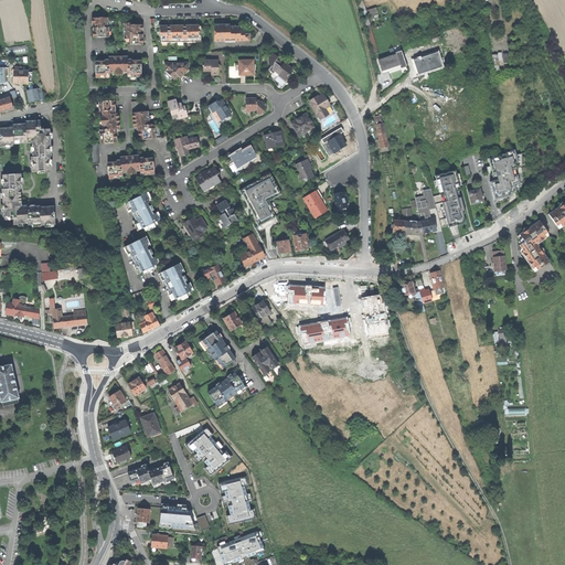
[(372,52),(376,51),(361,0),(358,1),(372,52)]
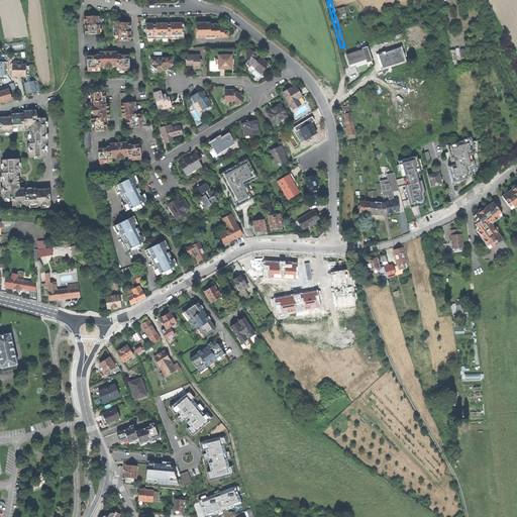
[(85,34),(99,34),(99,25),(98,25),(98,16),(84,16),(84,22),(86,22),(88,22),(88,25),(86,25),(85,25),(85,34)]
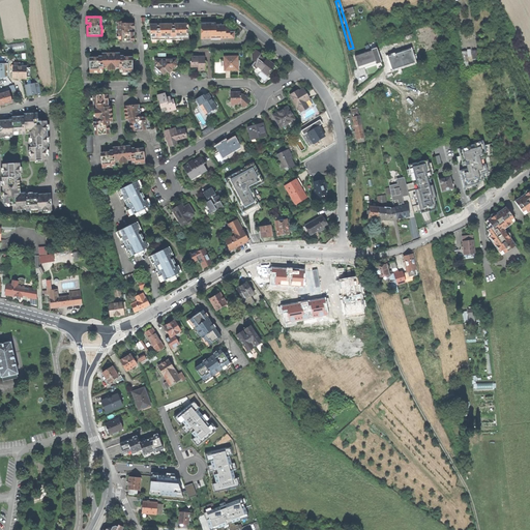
[(118,33),(118,42),(134,41),(133,32),(131,32),(129,32),(129,29),(131,29),(134,29),(134,26),(134,24),(125,24),(125,22),(118,22),(118,23),(118,26),(116,26),(116,33),(118,33)]
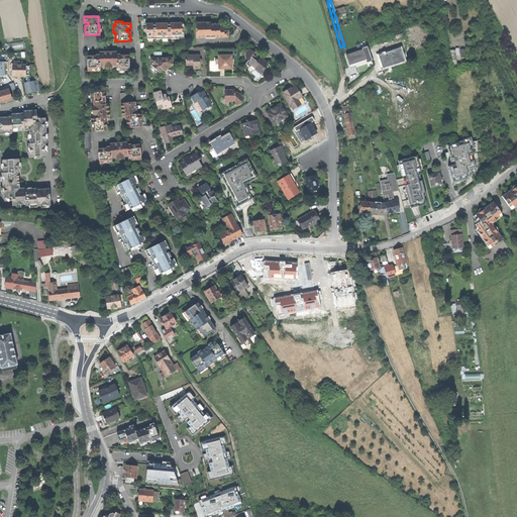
[(205,37),(205,36),(210,36),(210,24),(210,22),(205,22),(205,23),(203,23),(201,23),(196,23),(196,38),(205,37)]
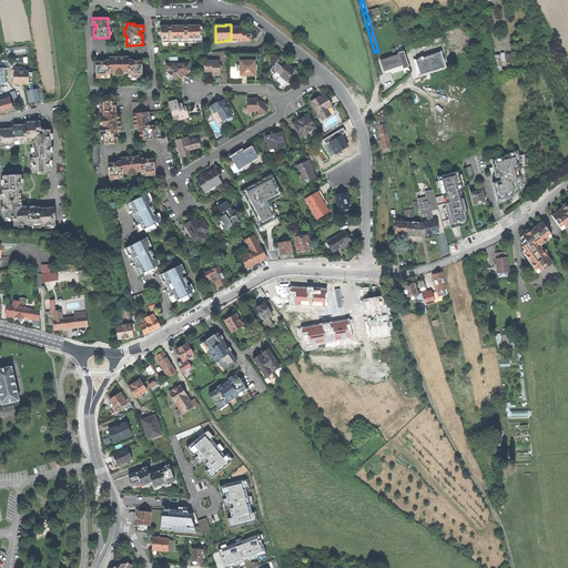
[(163,27),(160,27),(160,43),(202,42),(202,37),(200,37),(202,34),(201,33),(198,31),(202,31),(202,28),(199,28),(198,28),(198,26),(193,26),(189,27),(189,28),(184,28),(182,28),(182,27),(176,27),(172,27),(172,28),(169,28),(165,28),(165,27),(163,27)]
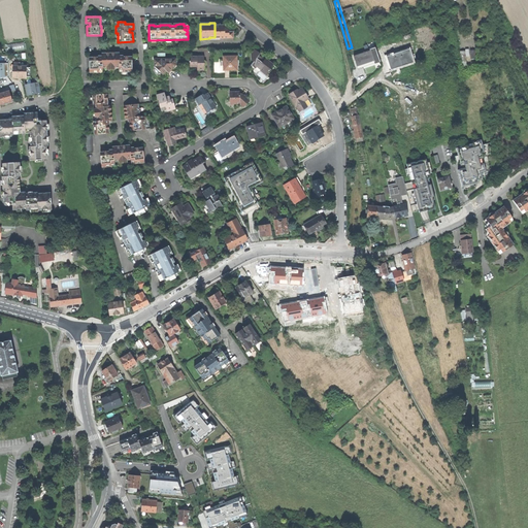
[(220,25),(215,25),(215,37),(220,37),(220,38),(233,38),(233,32),(228,32),(228,28),(224,29),(224,26),(222,26),(220,26),(220,25)]
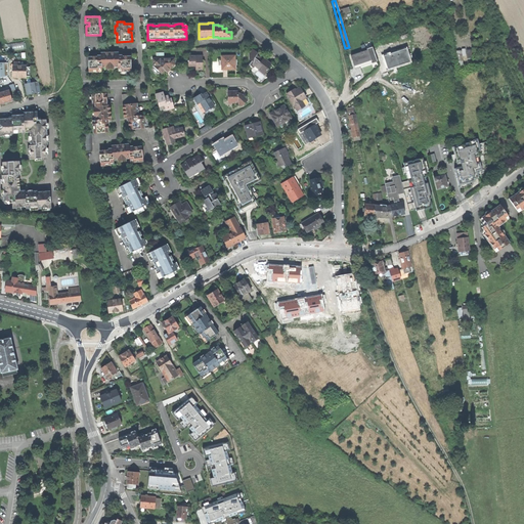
[(372,62),(377,61),(373,47),(366,49),(367,51),(351,56),(352,61),(354,66),(370,59),(372,62)]
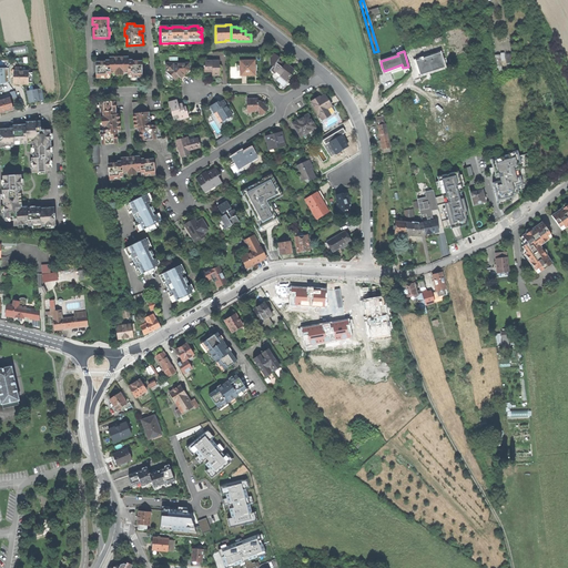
[(281,75),(287,80),(292,74),(291,73),(294,69),(285,62),(284,63),(281,61),(277,60),(280,57),(273,52),(270,58),(270,64),(272,67),(270,70),(274,73),(277,70),(282,73),(281,75)]
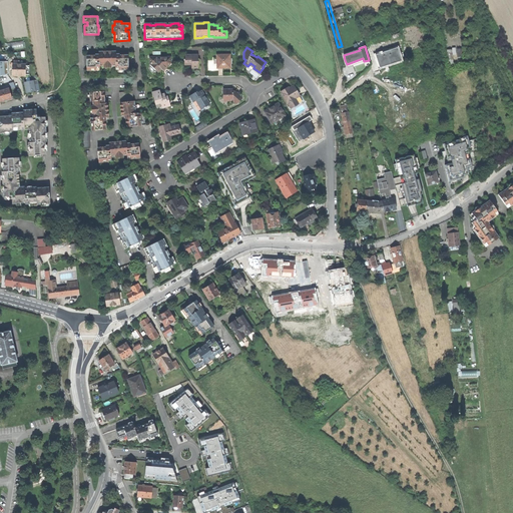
[(380,67),(402,61),(397,47),(375,54),(378,61),(380,67)]
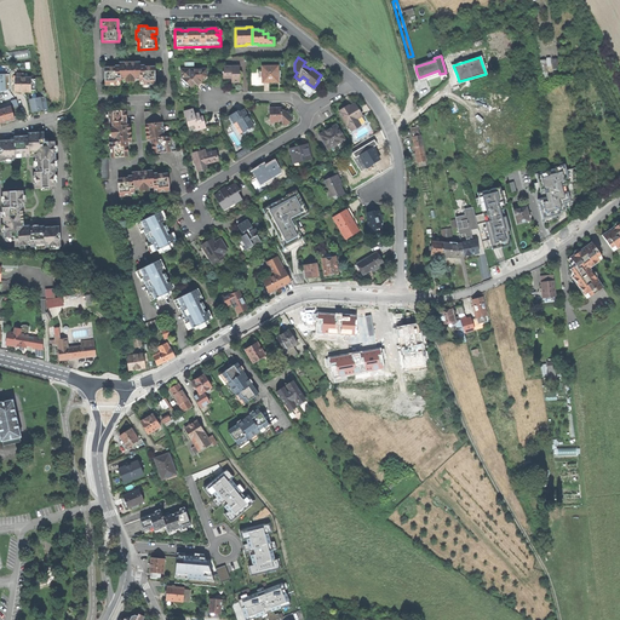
[(547,65),(551,65),(551,58),(540,59),(541,78),(549,76),(547,65)]
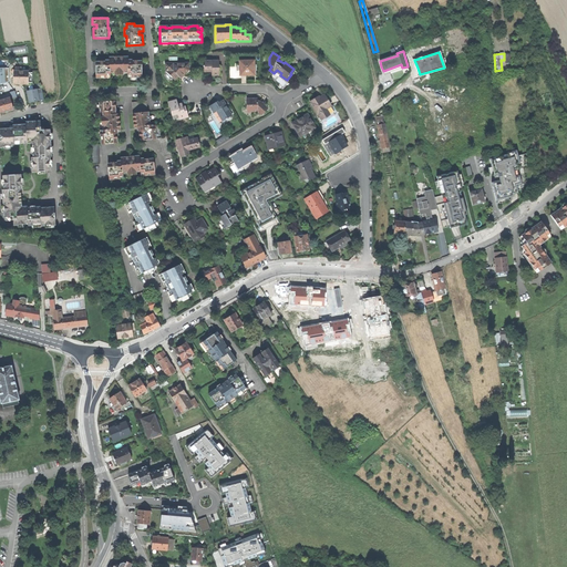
[(110,72),(119,72),(119,57),(109,57),(109,60),(109,61),(105,61),(105,62),(95,62),(95,79),(105,78),(105,75),(110,75),(110,72)]
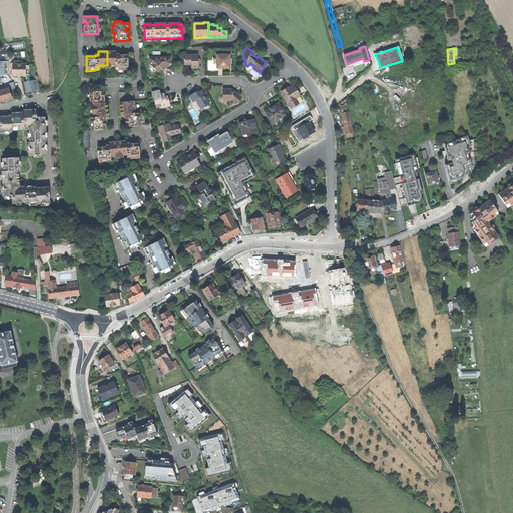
[(118,54),(115,54),(115,52),(115,51),(107,51),(107,65),(115,65),(115,68),(118,68),(118,70),(127,70),(127,55),(118,55),(118,54)]
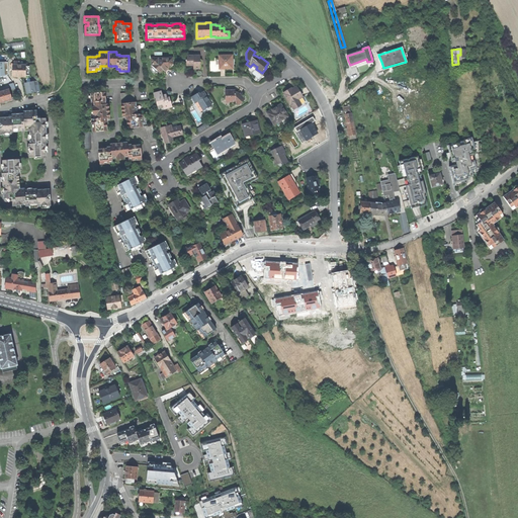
[(232,56),(219,56),(219,69),(225,69),(233,69),(232,64),(234,64),(234,58),(232,58),(232,56)]
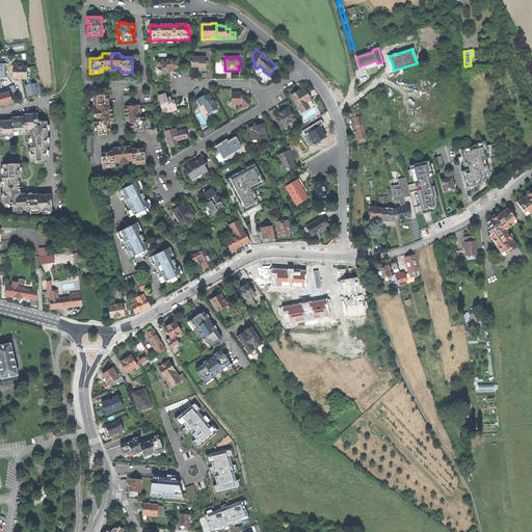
[(205,58),(191,58),(191,67),(198,65),(198,70),(202,70),(205,70),(205,58)]
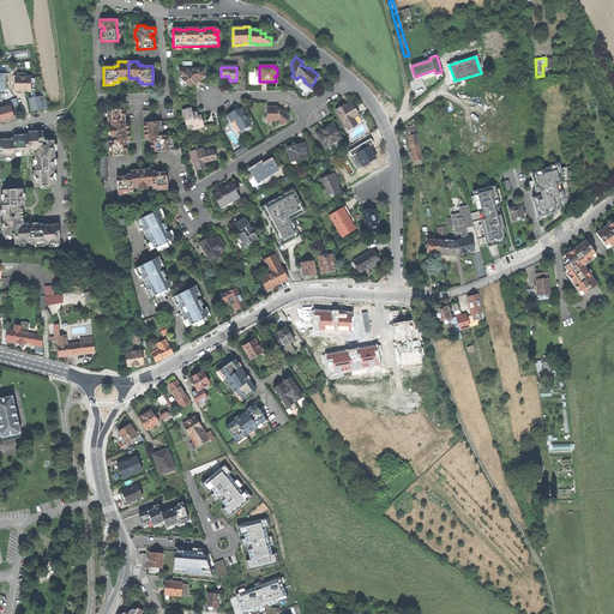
[(203,68),(178,68),(178,77),(186,84),(190,83),(191,85),(198,79),(203,76),(203,68)]
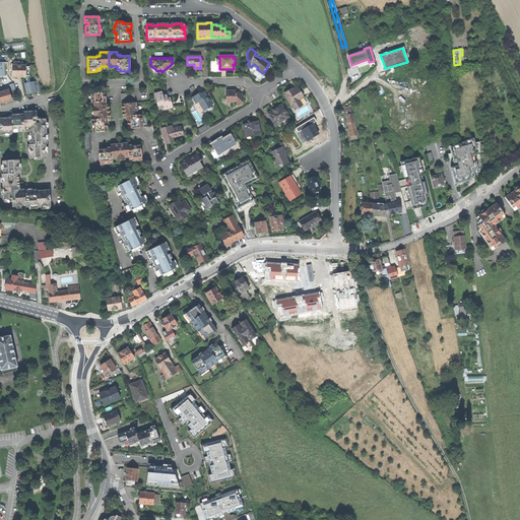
[(12,65),(12,76),(19,77),(25,77),(25,65),(12,65)]
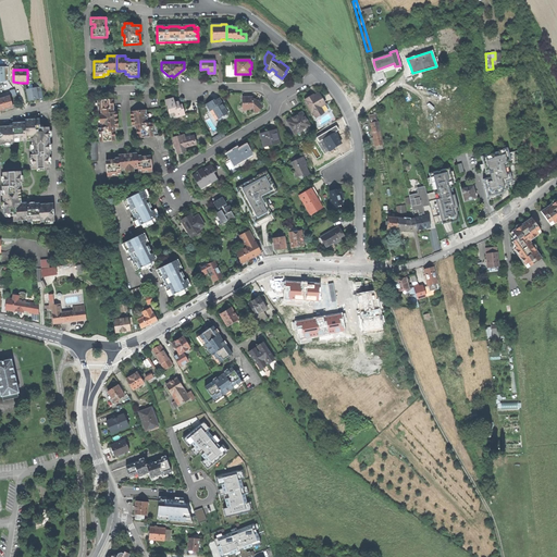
[(0,93),(10,90),(12,89),(9,78),(0,81),(0,93)]
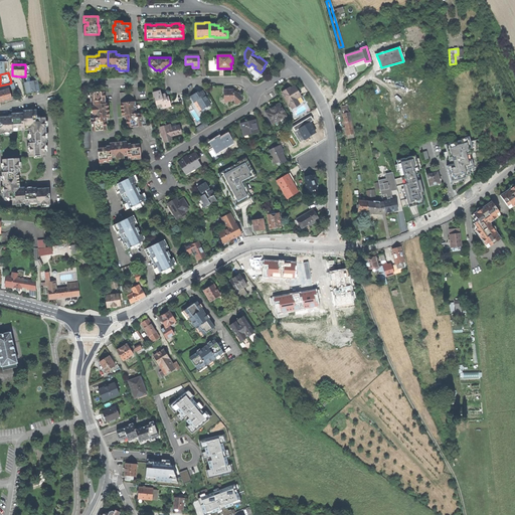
[(27,93),(42,92),(41,80),(26,81),(27,93)]
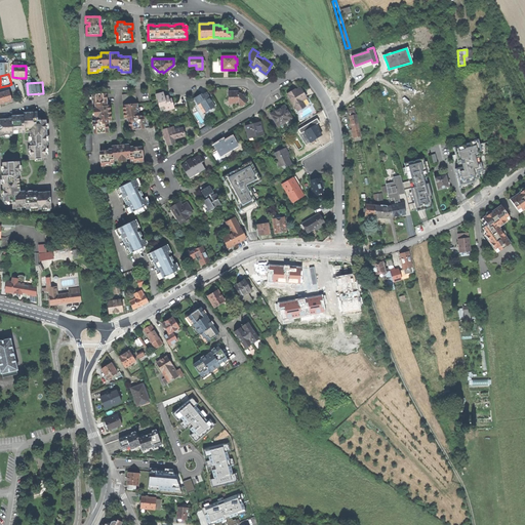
[(294,105),(297,110),(304,107),(300,101),(307,97),(300,87),(294,90),(292,92),(292,90),(288,93),(288,94),(287,94),(293,105),(294,105)]
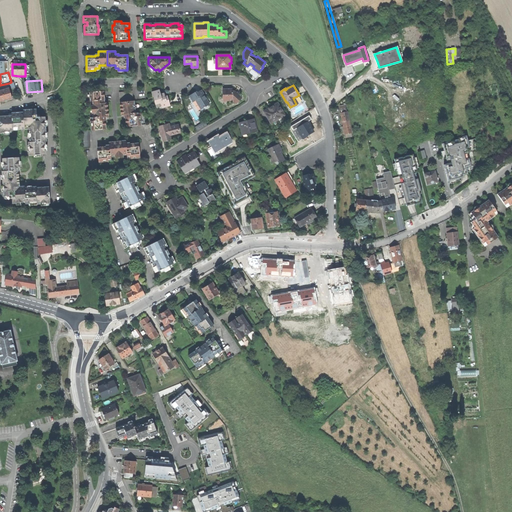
[(0,90),(0,101),(6,100),(11,98),(9,88),(0,90)]
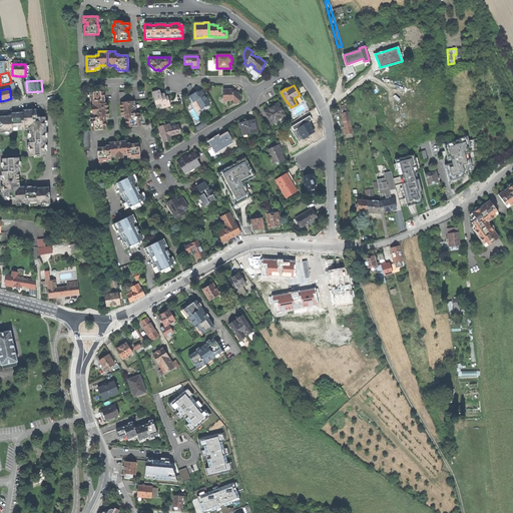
[(236,102),(241,97),(234,90),(232,90),(232,88),(228,89),(223,89),(223,97),(228,97),(228,100),(232,100),(236,102)]
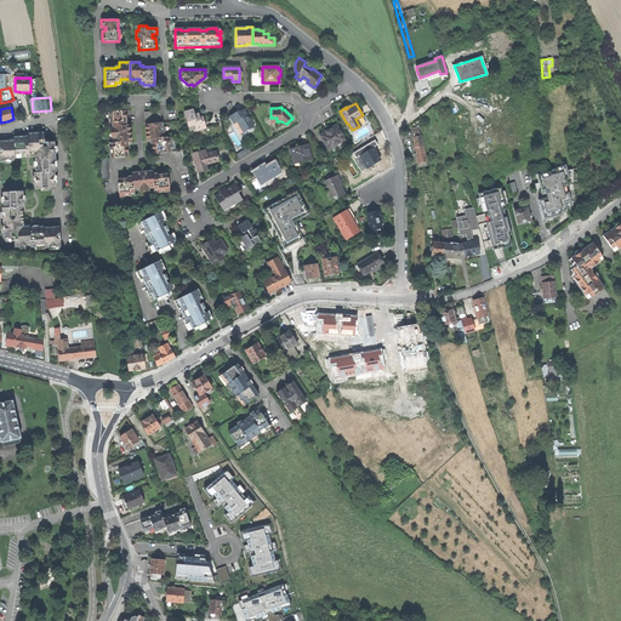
[(153,154),(170,152),(170,141),(166,141),(166,137),(164,137),(163,123),(161,123),(160,109),(144,112),(147,138),(149,138),(151,138),(152,143),(153,154)]
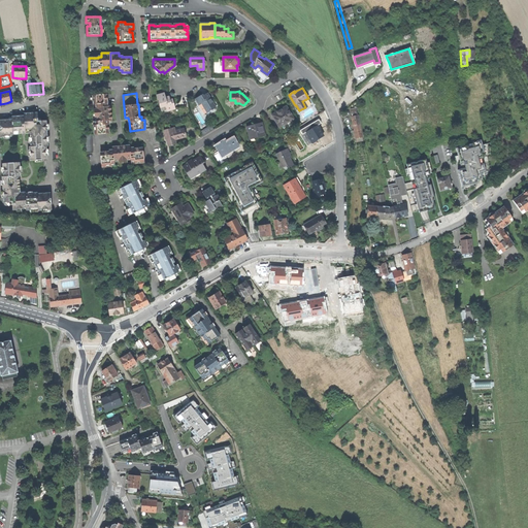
[(162,113),(174,109),(172,103),(171,99),(169,100),(168,96),(165,97),(164,93),(157,95),(162,113)]
